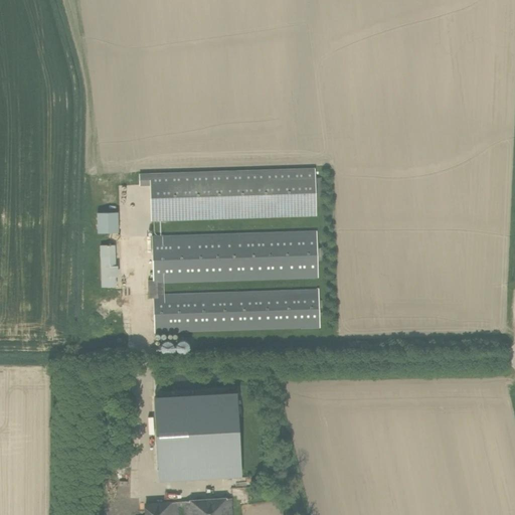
[(139,186),(150,185),(151,223),(315,218),(315,206),(315,192),(314,177),(314,174),(314,168),(139,174),(139,186)]
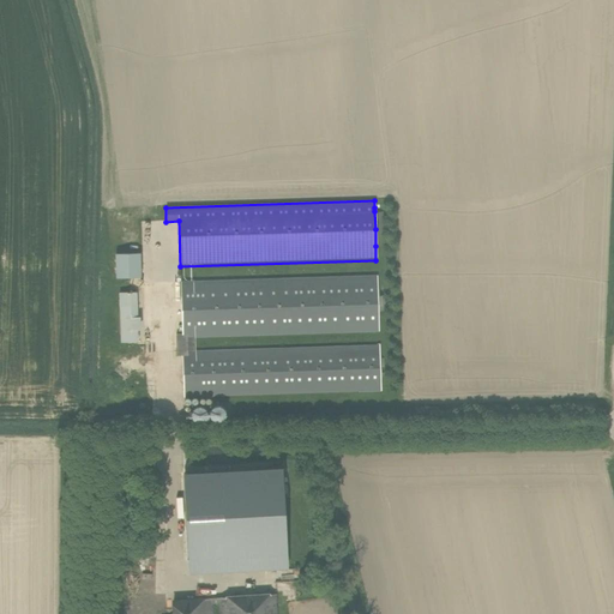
[(375,229),(375,246),(384,245),(384,229),(384,211),(374,211),(375,229)]
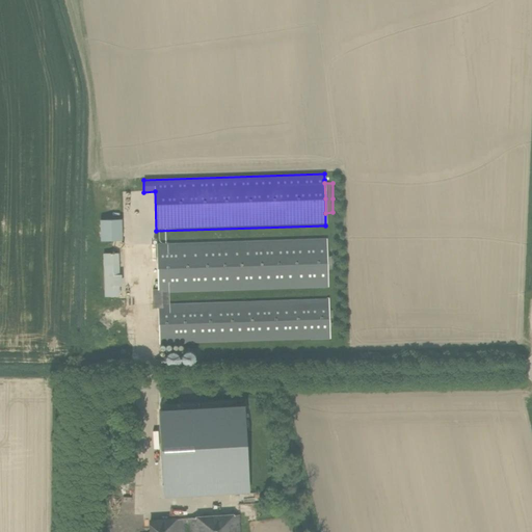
[(122,239),(122,217),(99,218),(100,239),(122,239)]
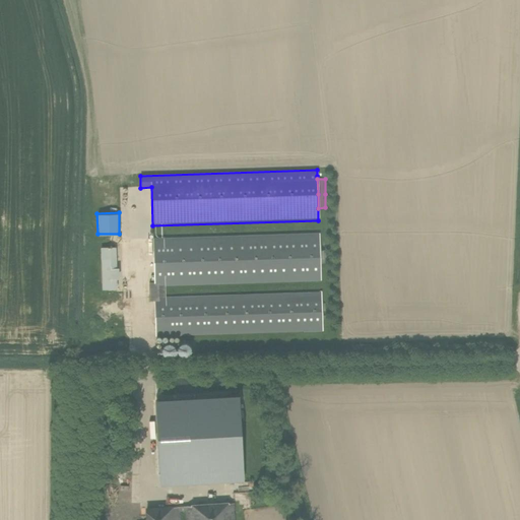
[(320,250),(319,233),(153,238),(154,281),(149,281),(149,298),(155,298),(156,336),(322,331),(321,293),(159,297),(159,285),(321,281),(320,262),(327,262),(326,250),(320,250)]
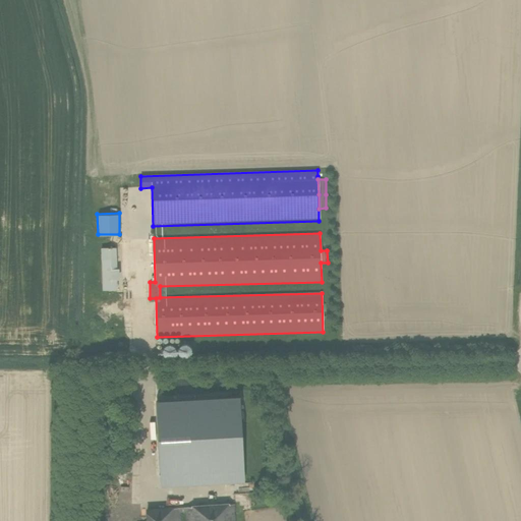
[(116,261),(102,262),(103,290),(117,290),(116,261)]
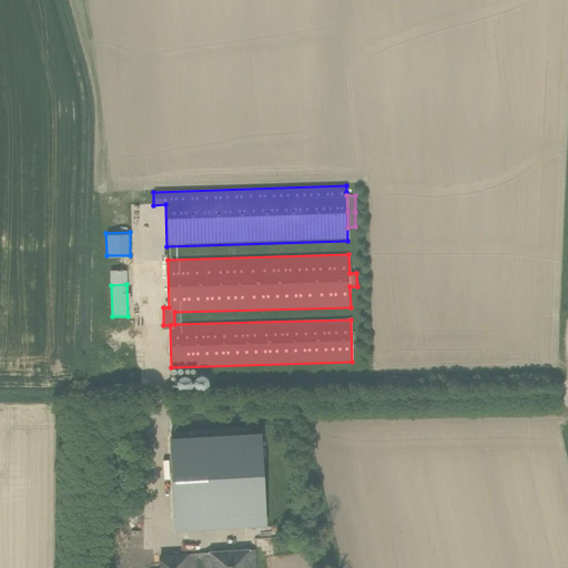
[(174,517),(266,511),(262,435),(170,439),(174,517)]
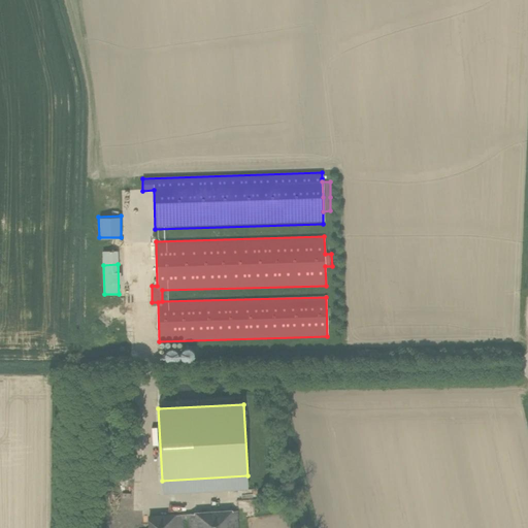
[(238,527),(238,510),(150,515),(150,527),(183,527),(184,519),(190,518),(190,527),(238,527)]
